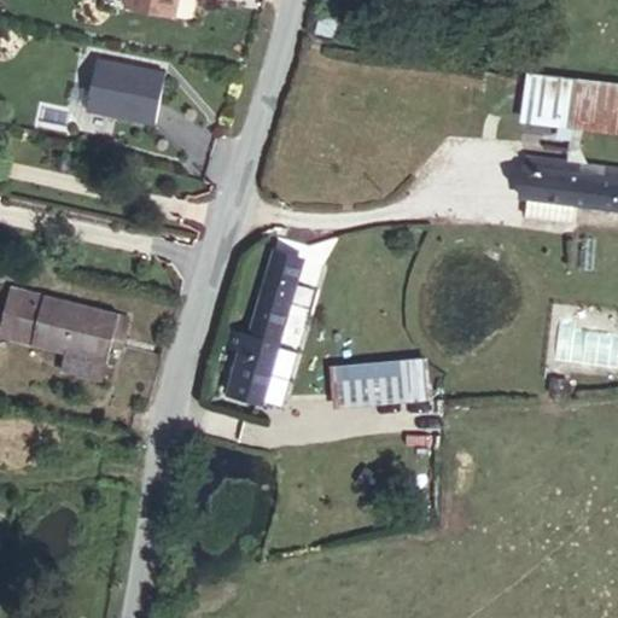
[(179,48),(188,0),(128,0),(121,34),(179,48)]
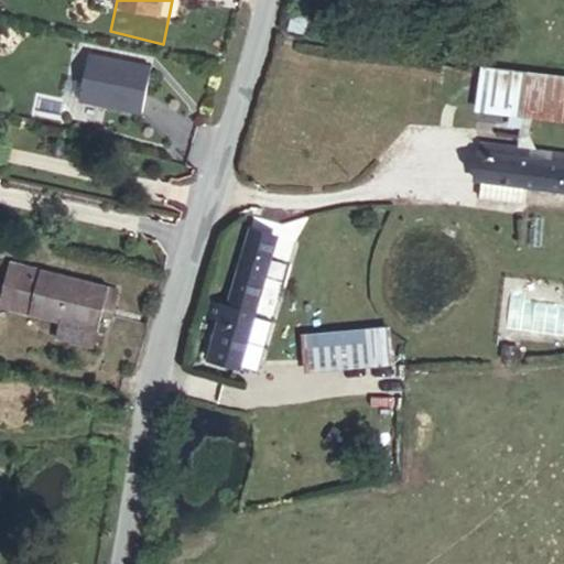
[(75,101),(138,116),(150,66),(88,50),(75,101)]
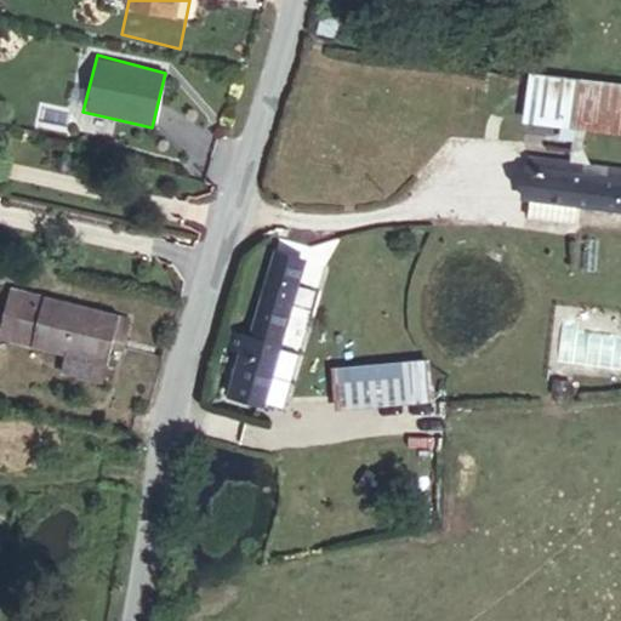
[(603,83),(535,73),(529,115),(564,120),(563,131),(576,132),(573,160),(591,163),(584,147),(587,123),(598,124),(603,83)]
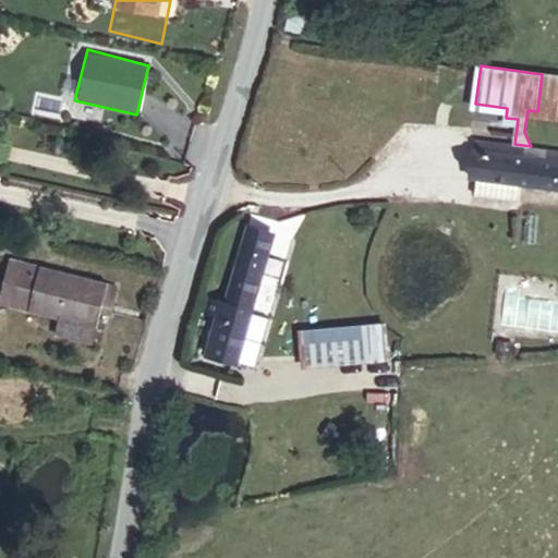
[(557,75),(542,74),(537,111),(557,114),(557,75)]
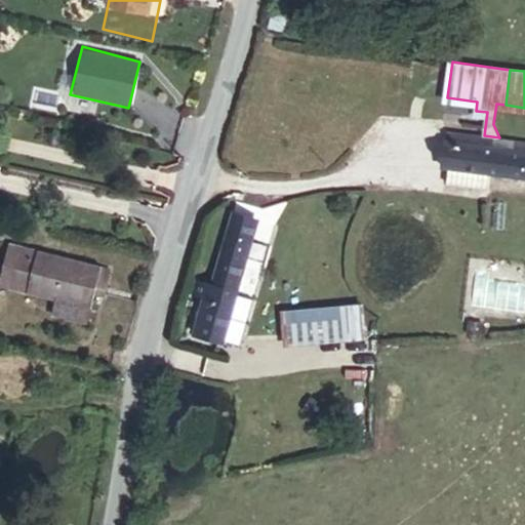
[(484,135),(448,129),(444,164),(449,165),(490,170),(524,174),(524,140),(499,137),(484,135)]
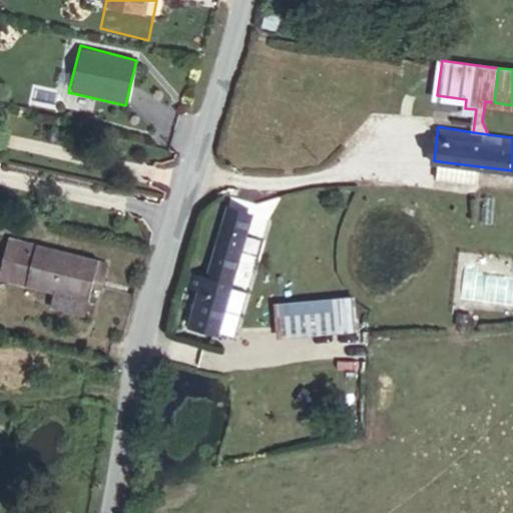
[(479,166),(439,161),(437,176),(477,181),(479,166)]
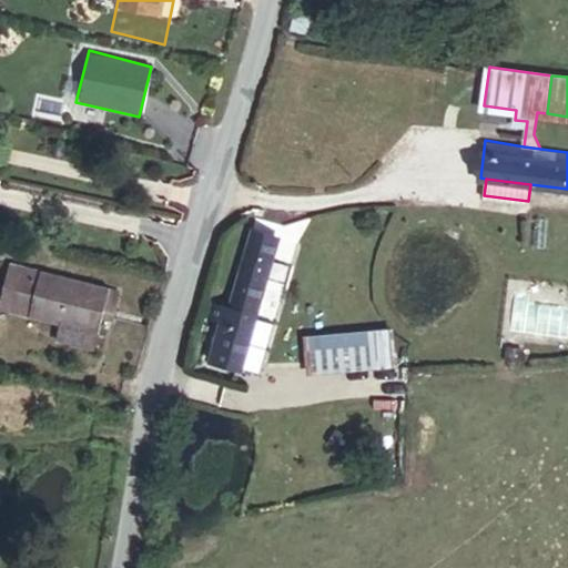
[(241,365),(283,235),(253,225),(226,318),(216,316),(205,354),(241,365)]
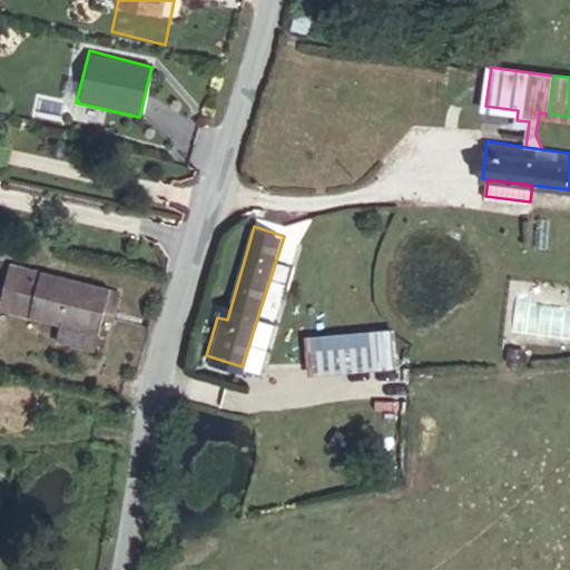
[(12,264),(0,317),(101,342),(114,292),(12,264)]
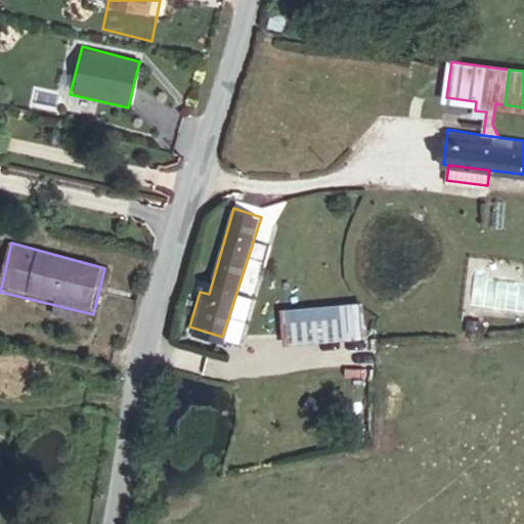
[(89,329),(93,314),(57,306),(54,319),(89,329)]
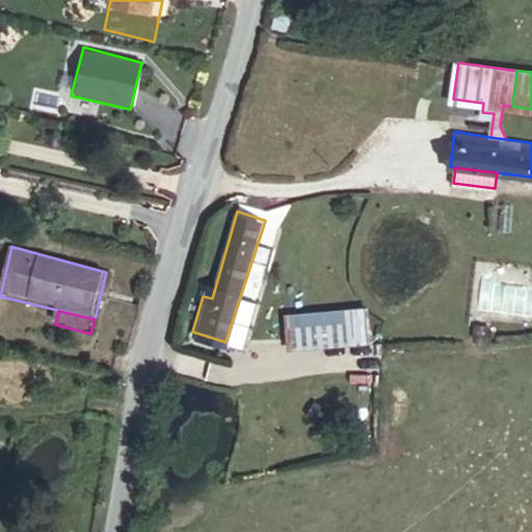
[(349,314),(286,319),(289,351),(351,346),(349,314)]
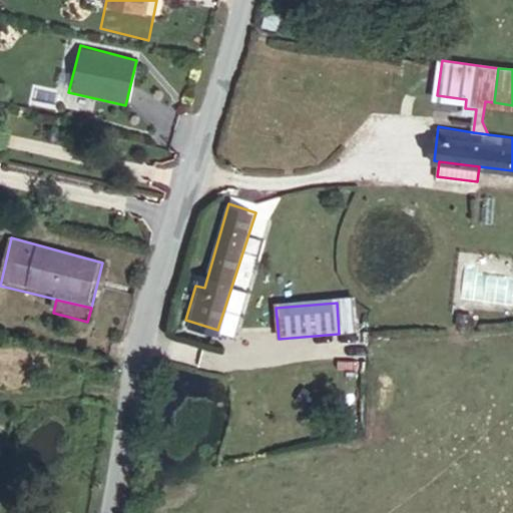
[(482,351),(470,349),(469,362),(481,364),(482,351)]
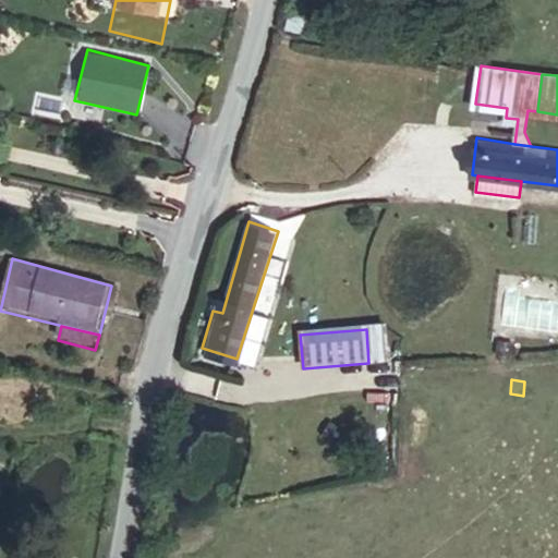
All buildings are outlined.
